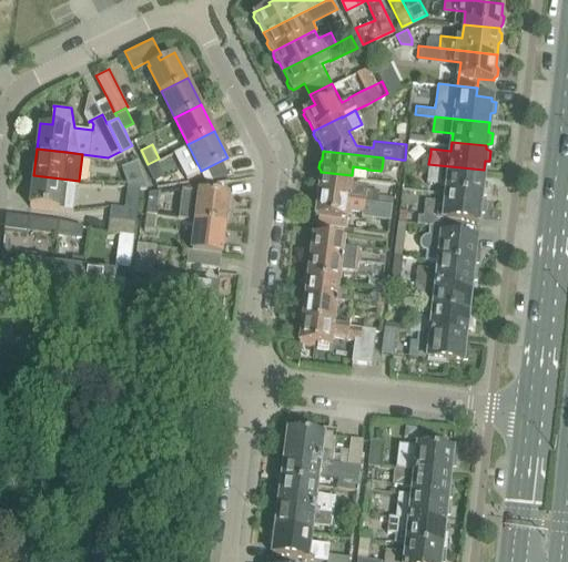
[(422,153),(421,163),(428,164),(430,153),(422,153)]
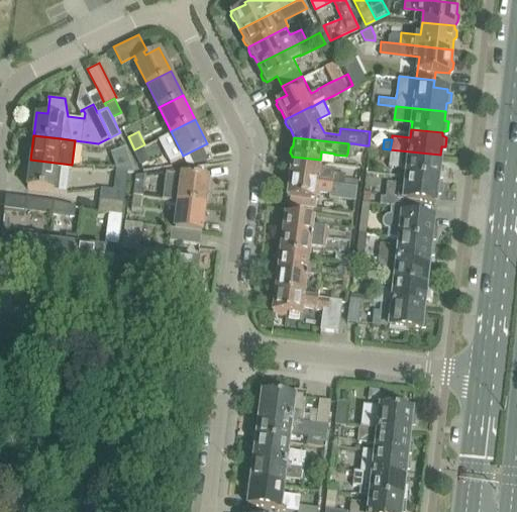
[(150,158),(144,144),(134,149),(141,163),(150,158)]
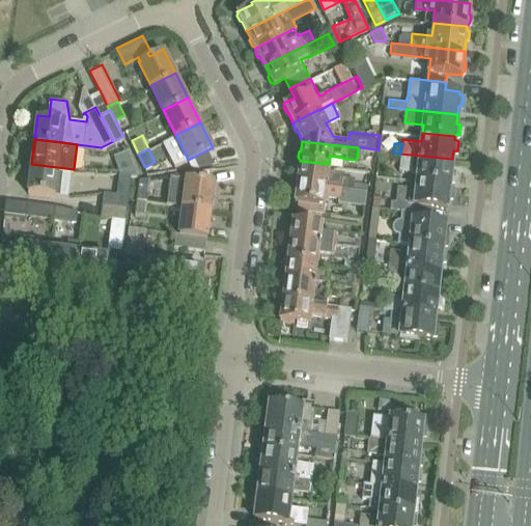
[(400,154),(399,167),(418,169),(417,178),(449,182),(450,181),(454,180),(455,170),(451,168),(452,159),(400,154)]
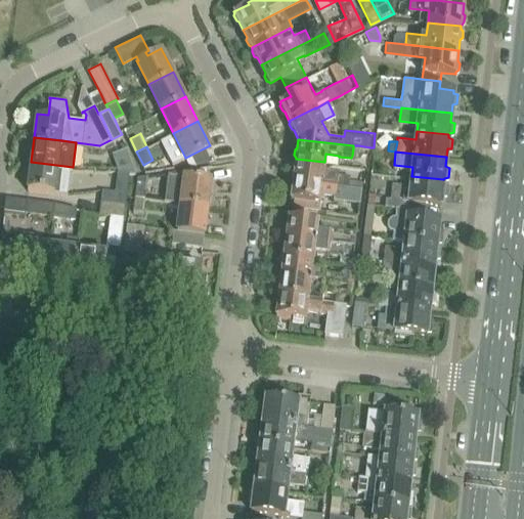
[(294,170),(293,177),(348,184),(362,186),(363,178),(350,177),(350,173),(341,172),(341,169),(324,167),(324,162),(296,159),(296,160),(294,162),(293,167),(294,170)]
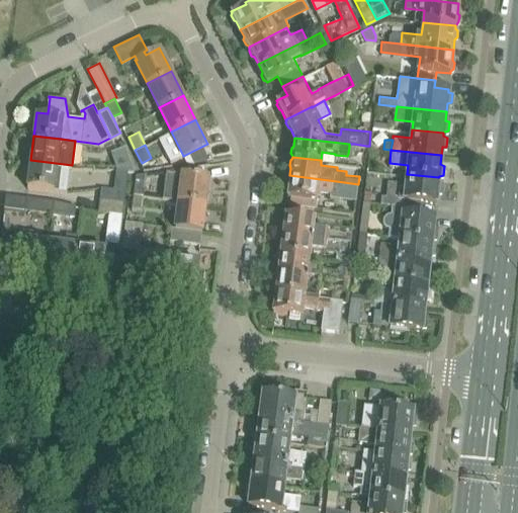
[(72,166),(72,165),(64,164),(30,160),(26,185),(28,185),(55,189),(55,188),(67,189),(70,166),(72,166)]
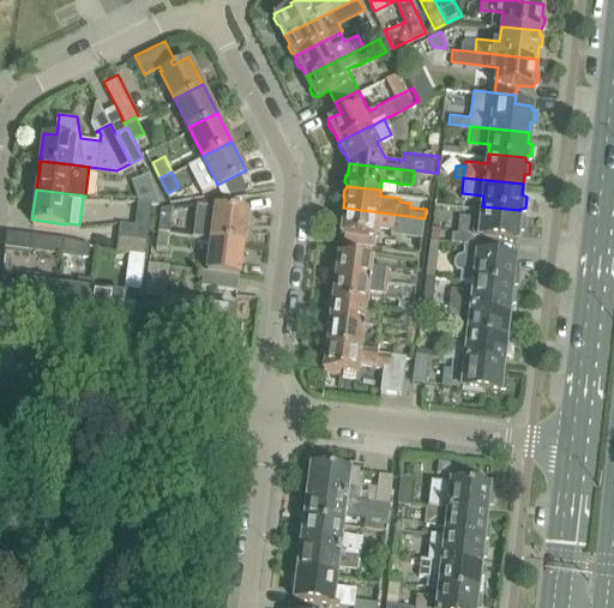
[(136,198),(133,222),(148,223),(150,199),(136,198)]
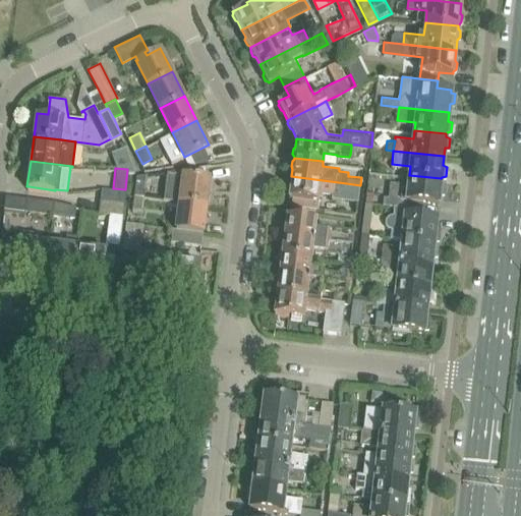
[(166,171),(163,198),(179,201),(207,204),(210,177),(182,173),(166,171)]
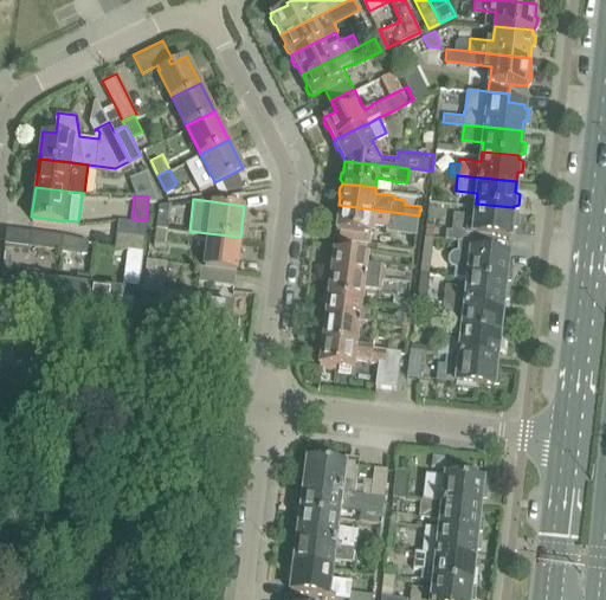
[(159,208),(156,226),(168,228),(171,210),(172,200),(160,201),(159,208)]
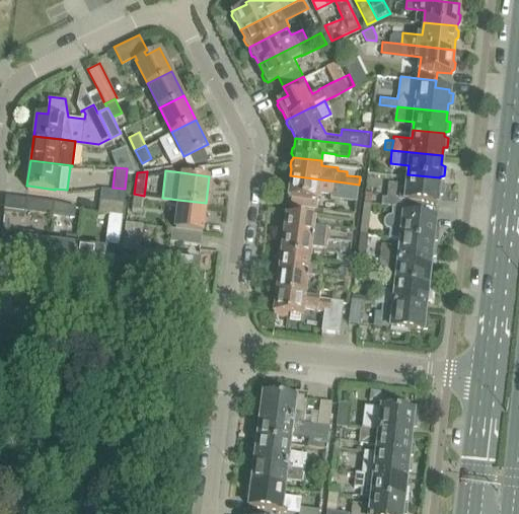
[(389,178),(386,195),(419,199),(437,201),(438,192),(442,191),(443,181),(439,180),(439,177),(408,174),(406,180),(389,178)]
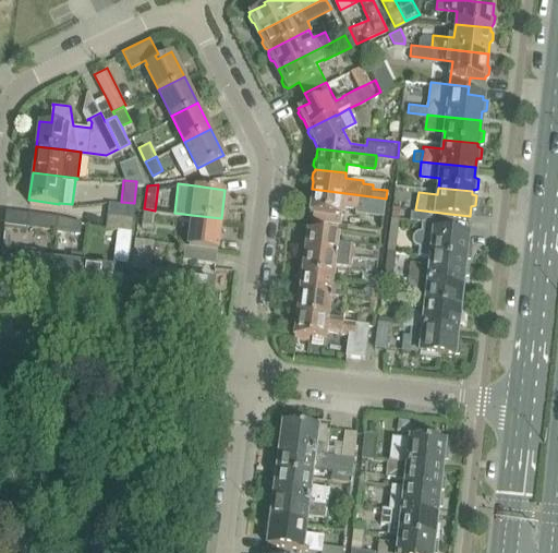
[(386,199),(371,196),(312,189),(311,200),(308,201),(308,207),(310,209),(310,211),(313,212),(313,219),(336,221),(336,214),(344,215),(346,206),(356,207),(356,209),(385,213),(386,199)]
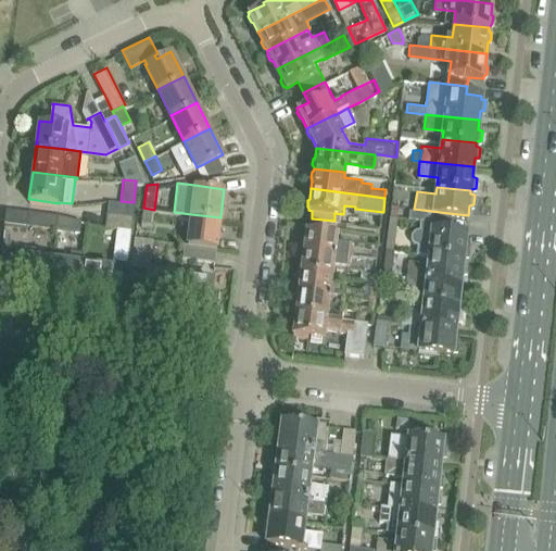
[(106,199),(105,212),(133,215),(134,202),(121,201),(106,199)]
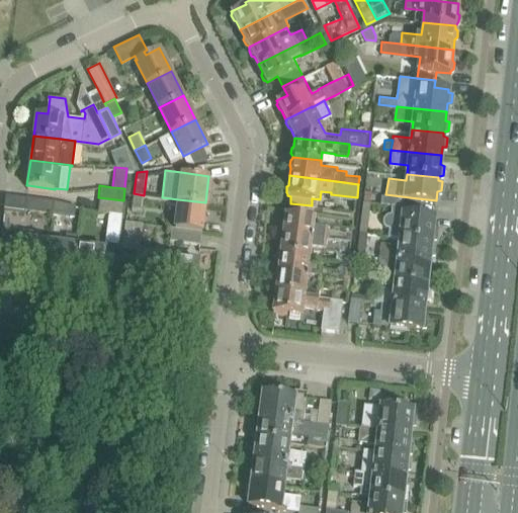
[(365,188),(364,198),(371,199),(373,188),(365,188)]
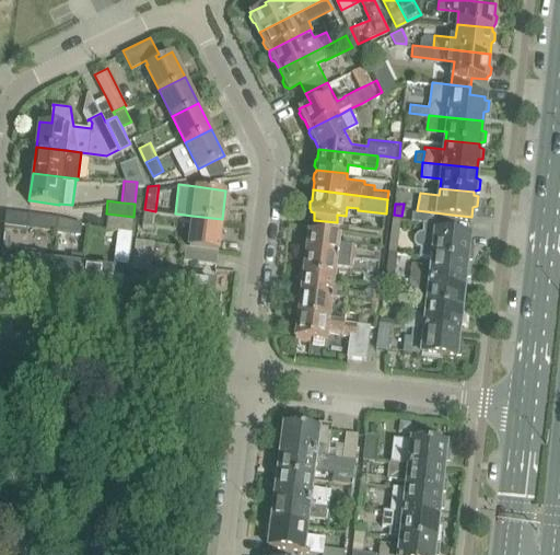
[(153,226),(155,211),(144,209),(142,223),(153,226)]
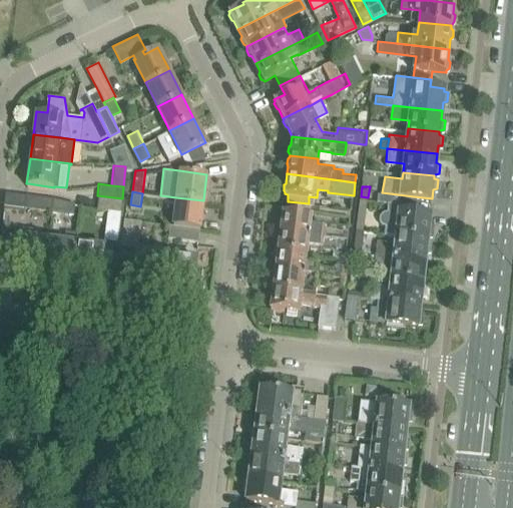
[(26,193),(24,206),(52,209),(53,197),(26,193)]
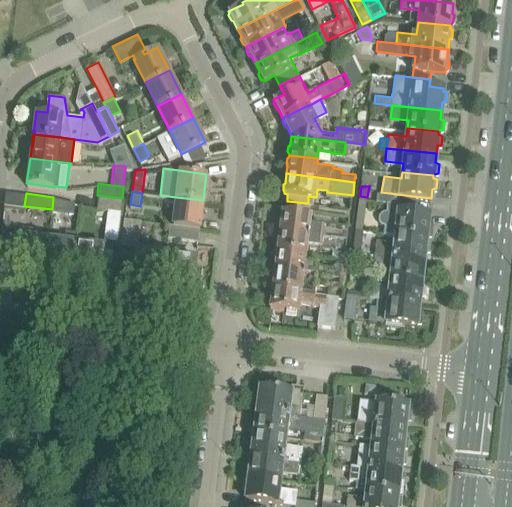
[(120,210),(122,198),(97,195),(96,207),(108,209),(120,210)]
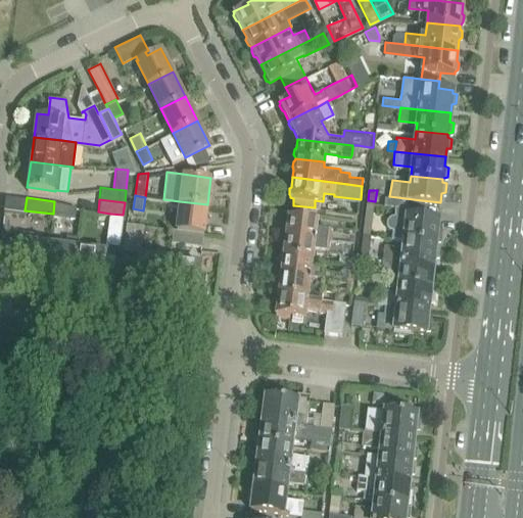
[(54,201),(53,214),(76,217),(78,206),(54,201)]
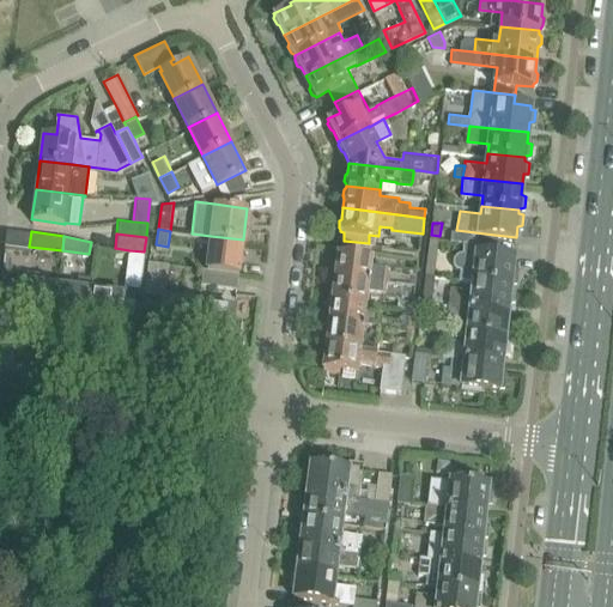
[(211,236),(206,267),(238,272),(243,240),(211,236)]
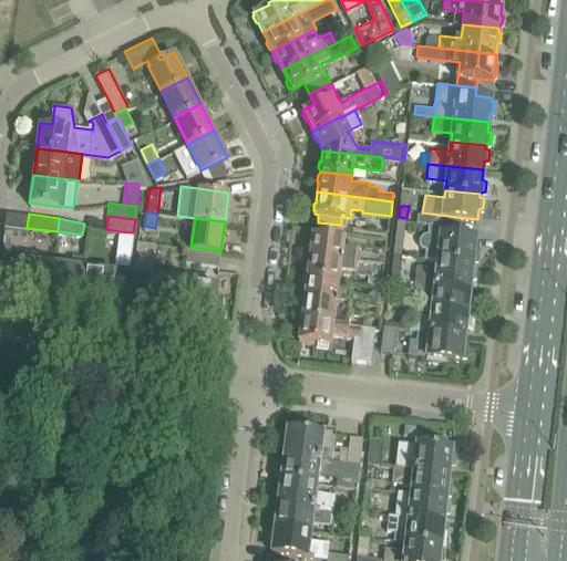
[(420,238),(420,239),(420,240),(421,241),(421,242),(422,243),(422,245),(423,245),(423,246),(424,246),(425,247),(426,247),(428,248),(426,251),(425,251),(425,257),(437,258),(473,261),(473,260),(477,259),(478,249),(474,247),(475,237),(444,234),(445,225),(429,222),(429,228),(430,228),(429,232),(424,232),(421,236),(420,237),(420,238)]
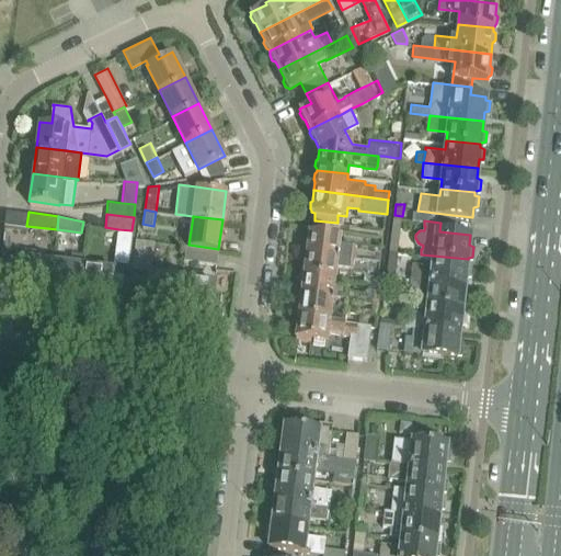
[(307,244),(306,253),(379,263),(381,246),(357,242),(357,244),(339,241),(341,228),(313,225),(312,231),(309,231),(309,233),(306,235),(306,240),(307,244)]
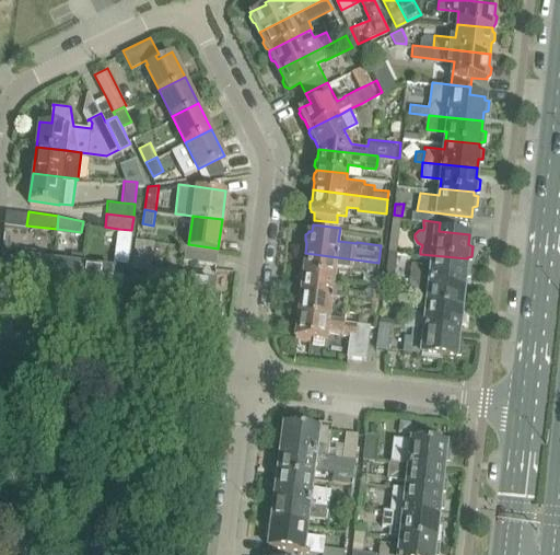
[(128,256),(131,230),(118,229),(115,255),(128,256)]
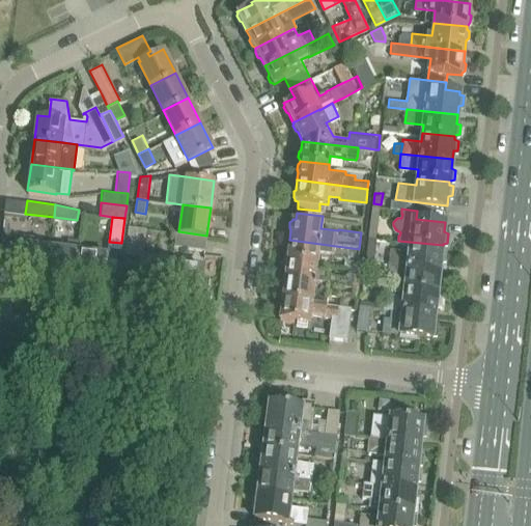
[(371,220),(369,238),(378,238),(380,221),(371,220)]
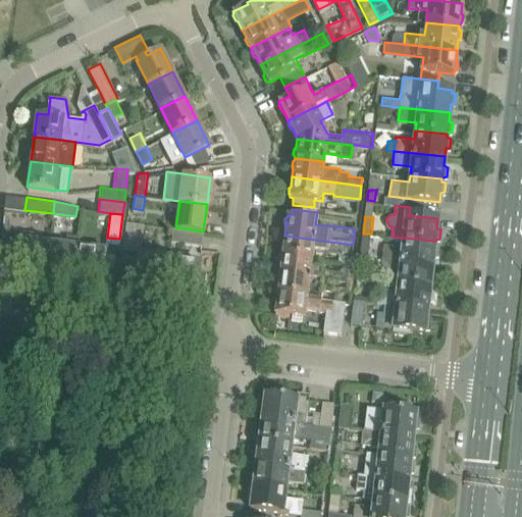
[(126,220),(123,248),(140,250),(144,222),(126,220)]
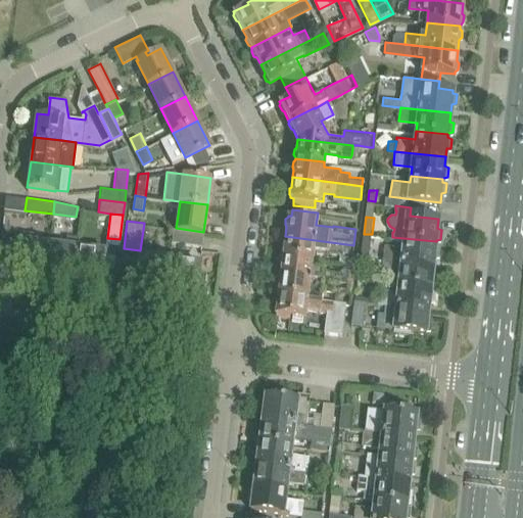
[(203,232),(176,228),(174,241),(202,245),(203,232)]
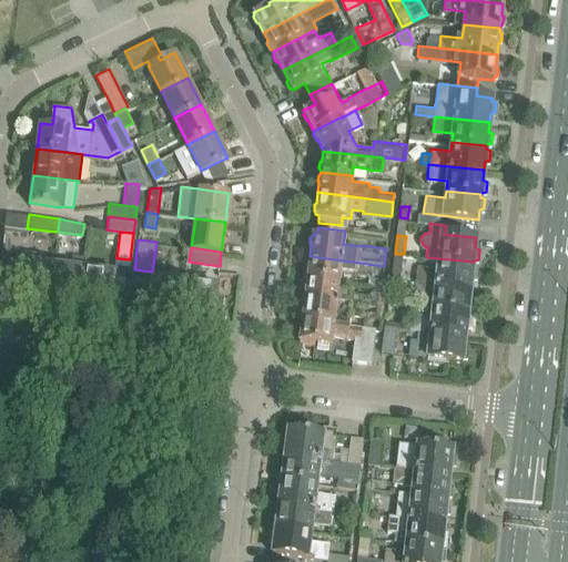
[(49,297),(80,300),(83,267),(85,256),(72,254),(71,265),(53,263),(49,297)]
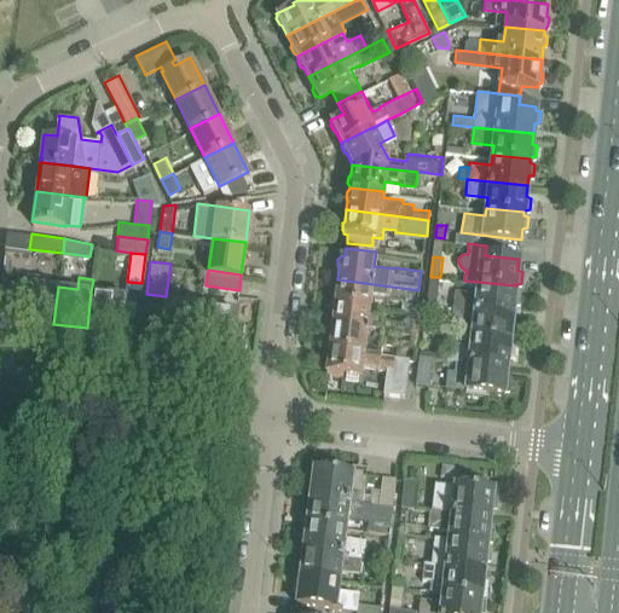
[(431,277),(427,302),(437,304),(440,277),(431,277)]
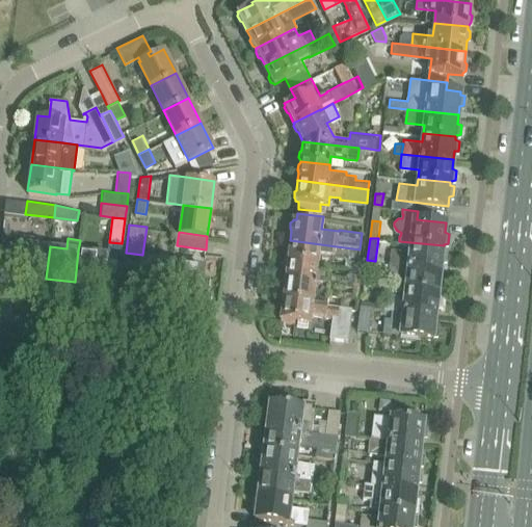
[(46,279),(50,246),(21,243),(1,240),(0,246),(0,259),(19,262),(17,274),(46,279)]
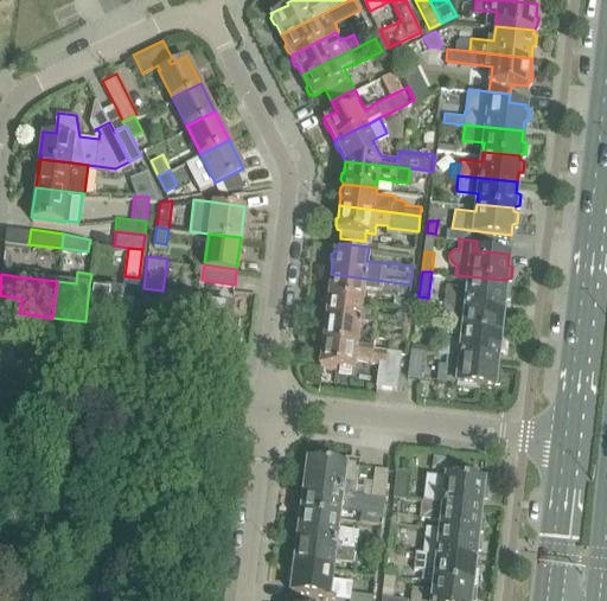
[(327,285),(326,292),(328,294),(328,296),(362,300),(363,289),(378,292),(378,293),(395,295),(394,304),(400,305),(408,306),(410,285),(331,274),(330,282),(327,285)]
